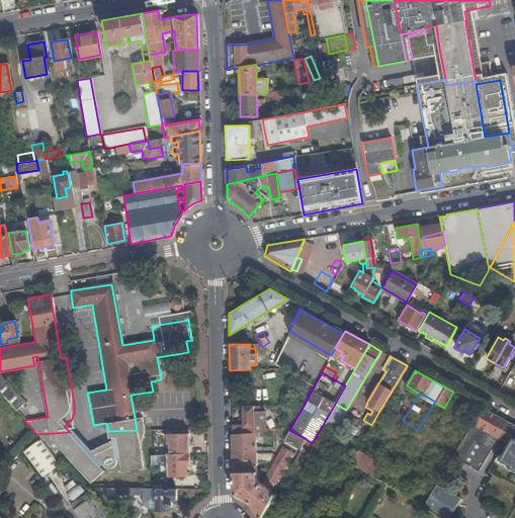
[(346,410),(335,404),(324,423),(335,429),(346,410)]
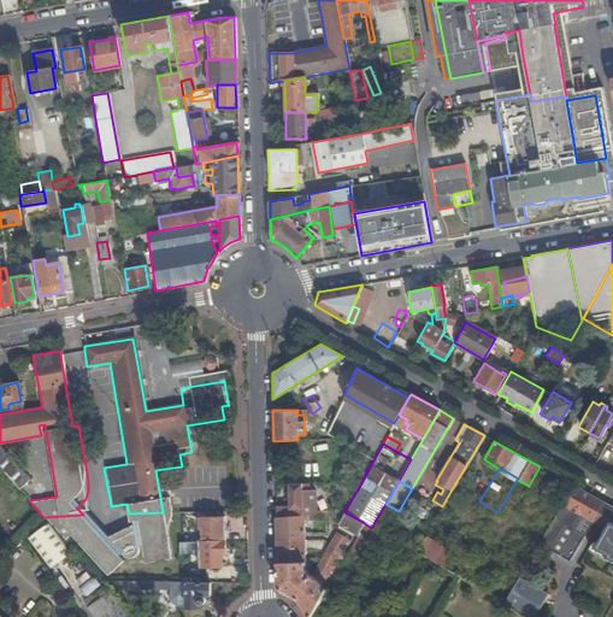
[(307,515),(313,515),(312,492),(307,492),(307,483),(288,485),(288,507),(275,507),(275,518),(307,515)]
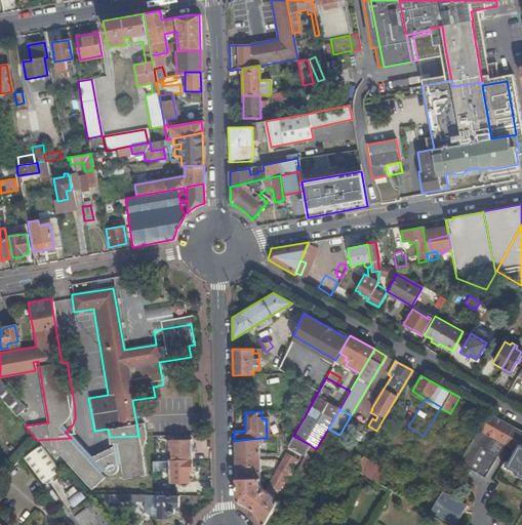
[(513,428),(487,413),(458,461),(483,477),(503,444),(513,428)]
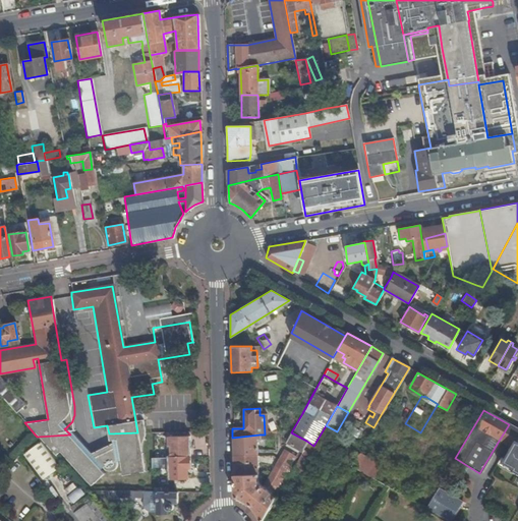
[(382,413),(373,427),(369,435),(377,440),(390,418),(382,413)]
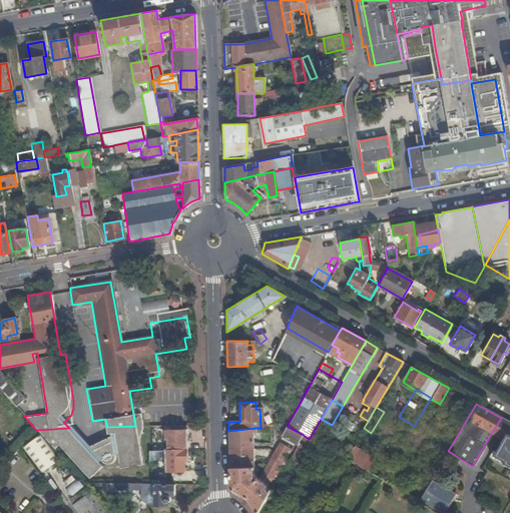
[(509,430),(509,422),(501,418),(491,434),(502,441),(506,433),(508,434),(509,430)]
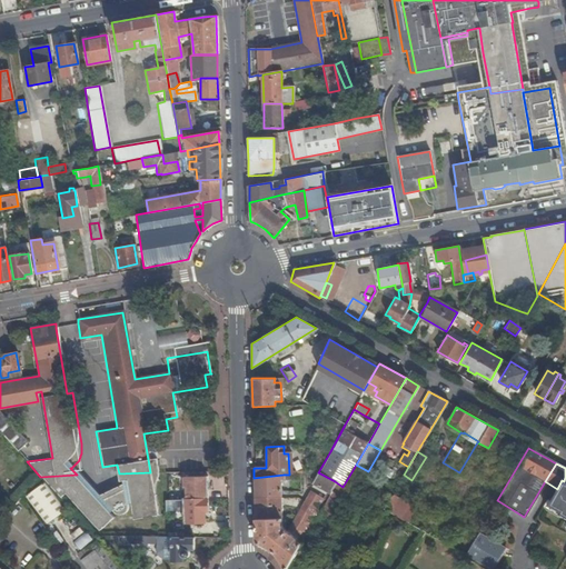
[(130,501),(156,500),(150,472),(119,473),(120,482),(127,480),(130,501)]
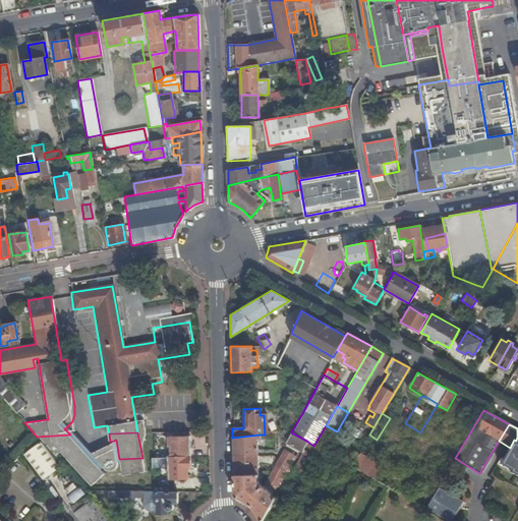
[(306,441),(291,432),(286,442),(301,451),(306,441)]
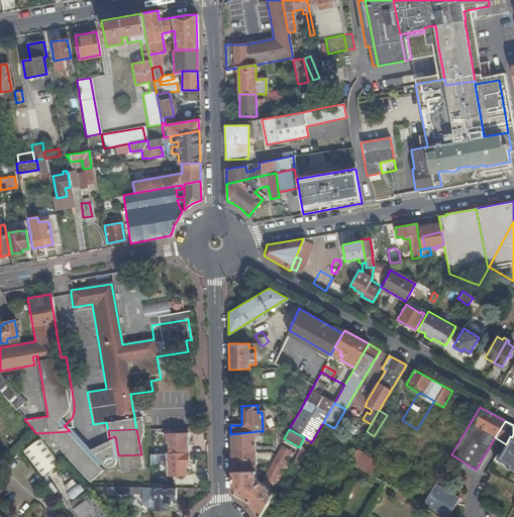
[(70,431),(36,433),(56,454),(61,450),(67,456),(91,456),(70,431)]
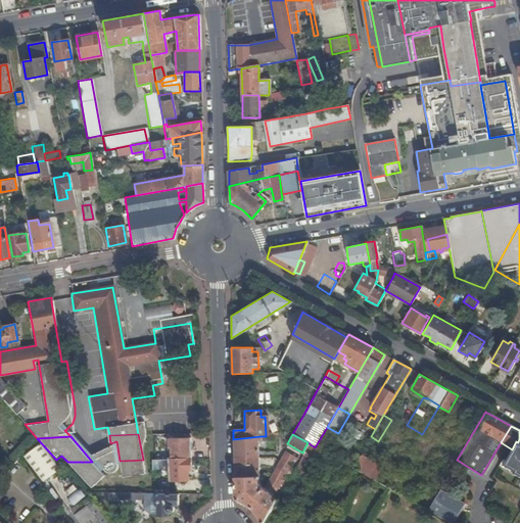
[(261,441),(261,436),(233,439),(233,459),(257,458),(257,441),(261,441)]
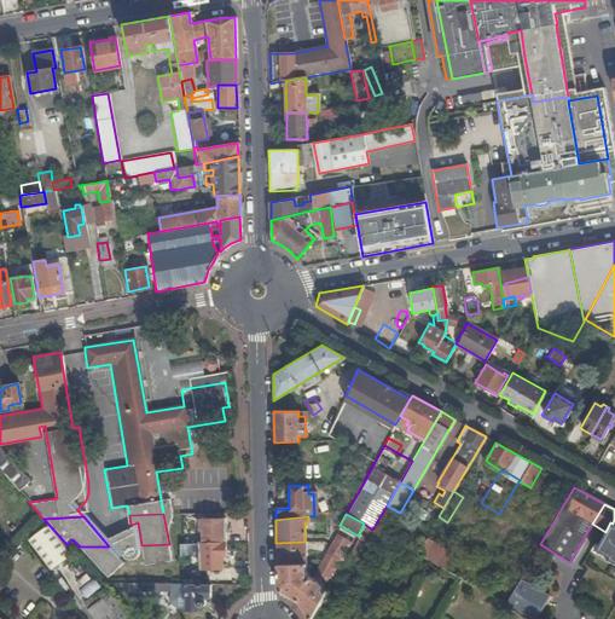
[(202,543),(225,543),(224,518),(198,518),(198,530),(201,530),(201,538),(198,539),(198,543),(202,543)]
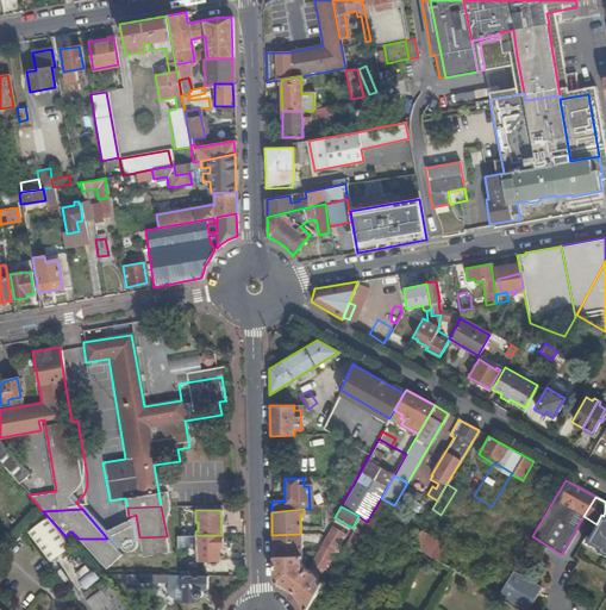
[(601,515),(597,524),(583,546),(597,553),(595,555),(605,561),(603,565),(605,567),(605,516),(604,516),(601,515)]
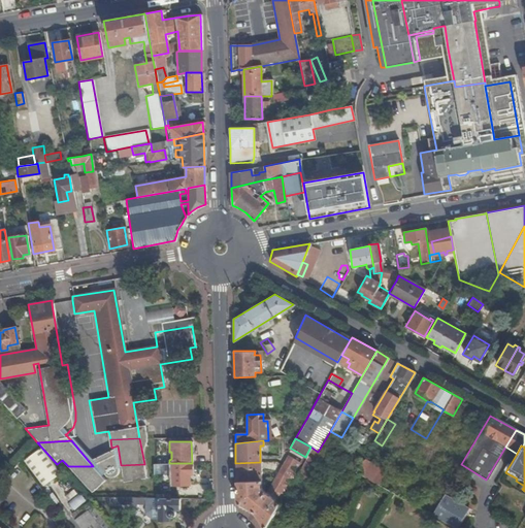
[(337,462),(318,452),(310,447),(305,457),(303,460),(301,464),(297,472),(306,477),(317,460),(326,465),(327,463),(331,466),(331,468),(330,467),(329,469),(328,469),(324,475),(328,479),(337,462)]
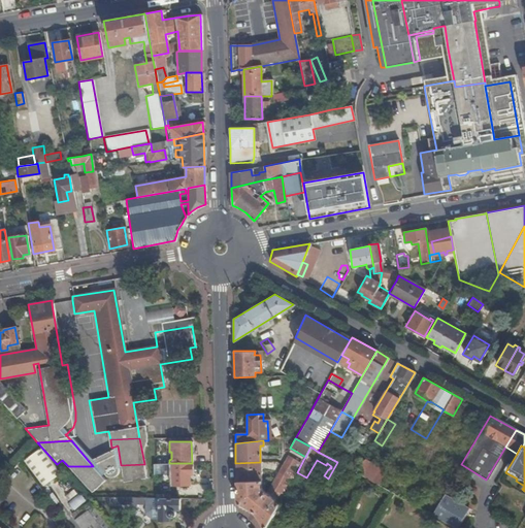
[(27,453),(19,461),(26,470),(35,464),(27,453)]
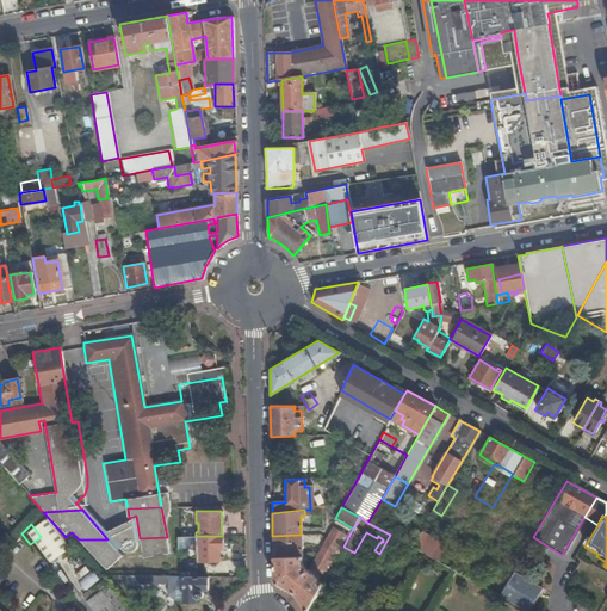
[(332,526),(315,555),(326,561),(333,565),(344,547),(348,537),(332,526)]
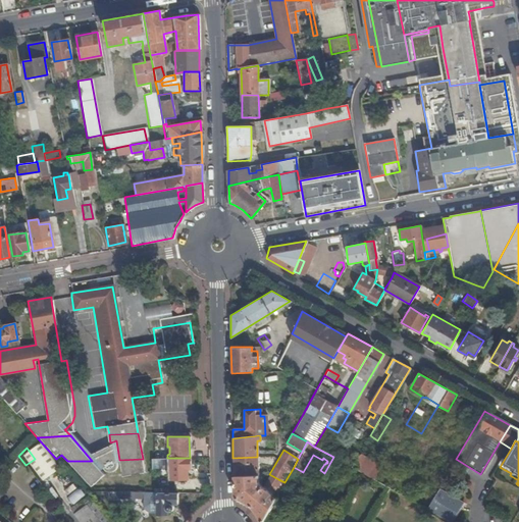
[(361,473),(388,488),(396,475),(359,454),(351,467),(361,473)]
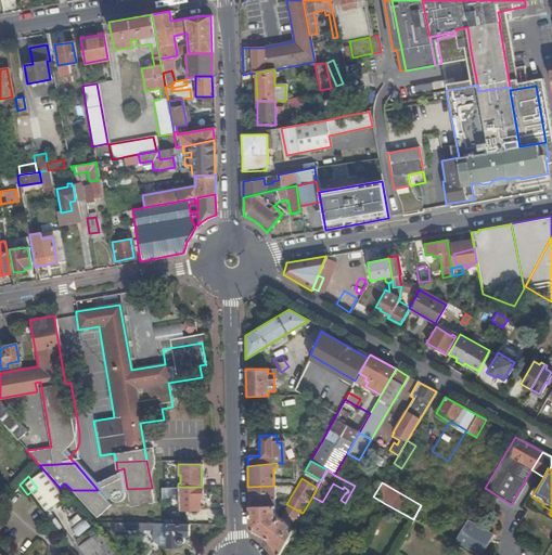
[(273,505),(273,486),(247,487),(248,506),(273,505)]
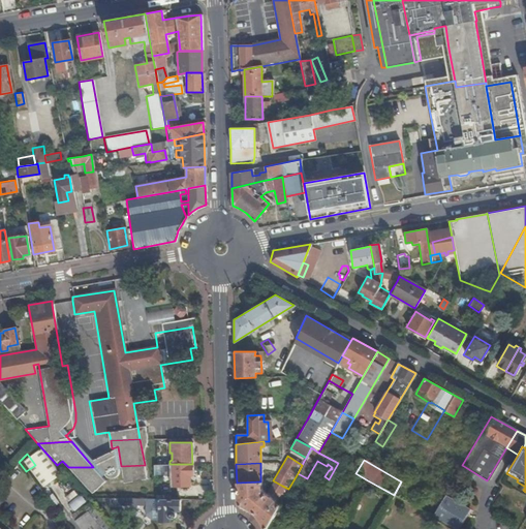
[(192,474),(192,464),(173,464),(173,486),(189,486),(189,474),(192,474)]
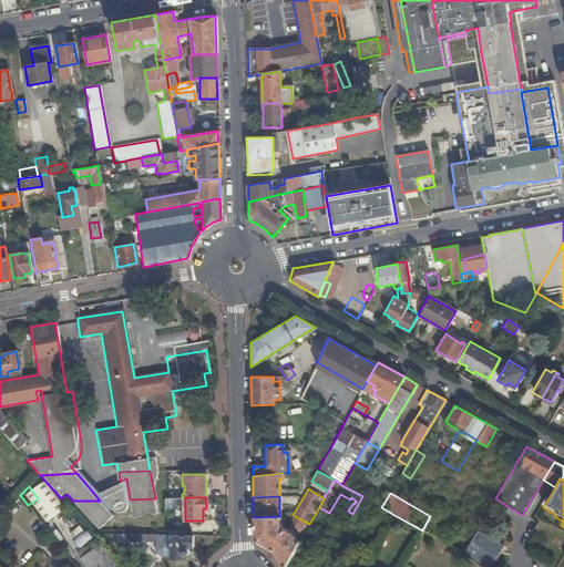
[(157,514),(155,498),(130,500),(133,518),(157,514)]
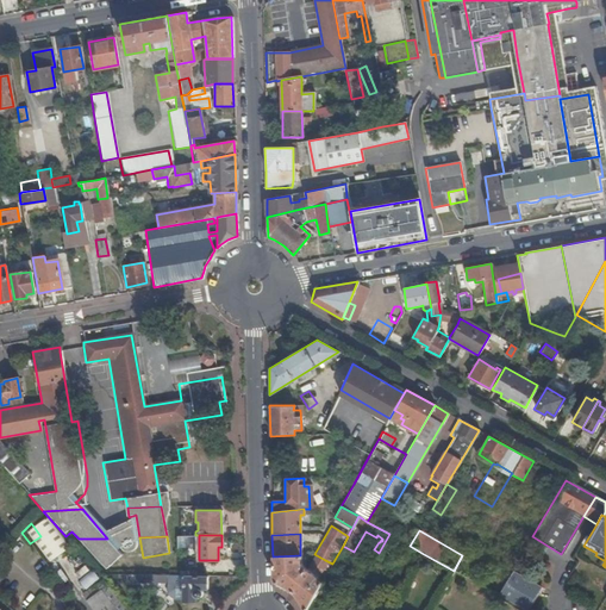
[(125,558),(107,539),(79,539),(110,572),(125,558)]
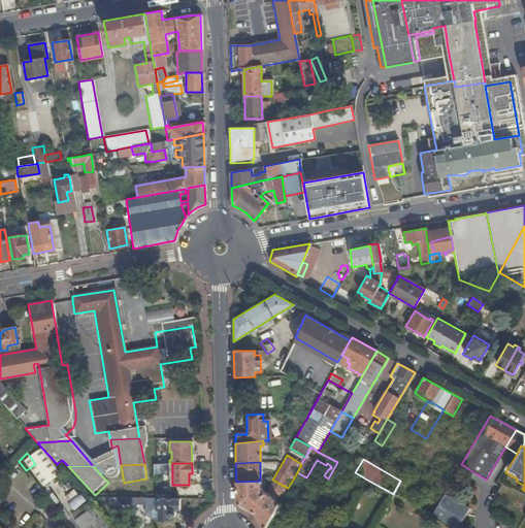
[(517,479),(505,472),(504,474),(516,481),(517,479)]
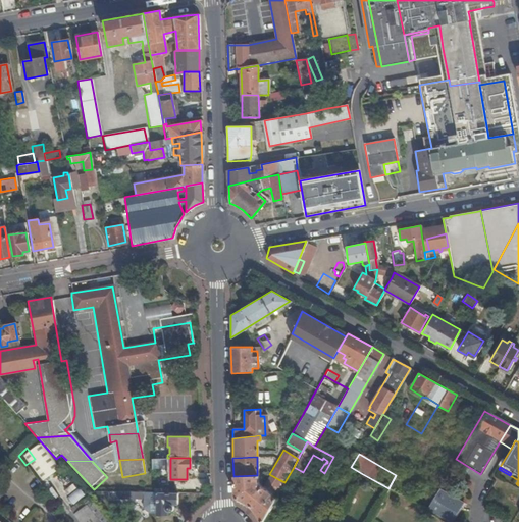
[(257,475),(234,476),(234,499),(239,501),(244,503),(247,506),(251,509),(254,513),(257,516),(259,521),(261,521),(275,498),(270,493),(278,479),(269,474),(262,487),(257,484),(257,475)]
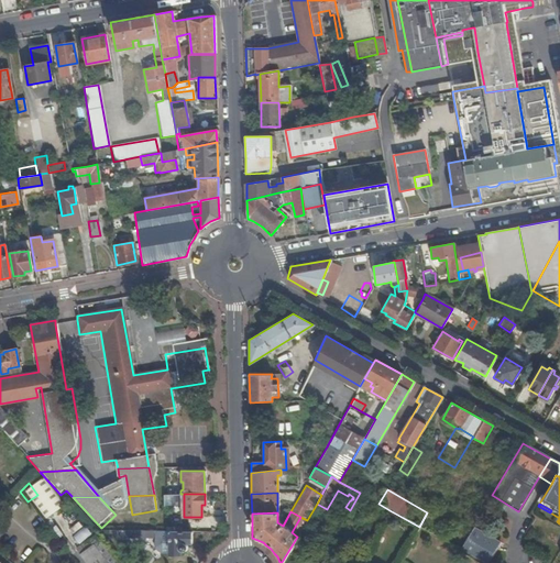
[(76,521),(67,529),(74,536),(81,528),(76,521)]
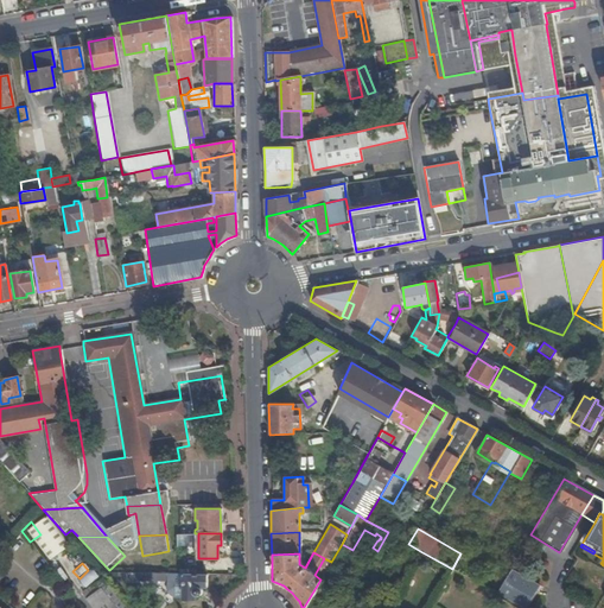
[(534,580),(512,567),(495,594),(520,607),(523,607),(534,593),(528,589),(534,580)]
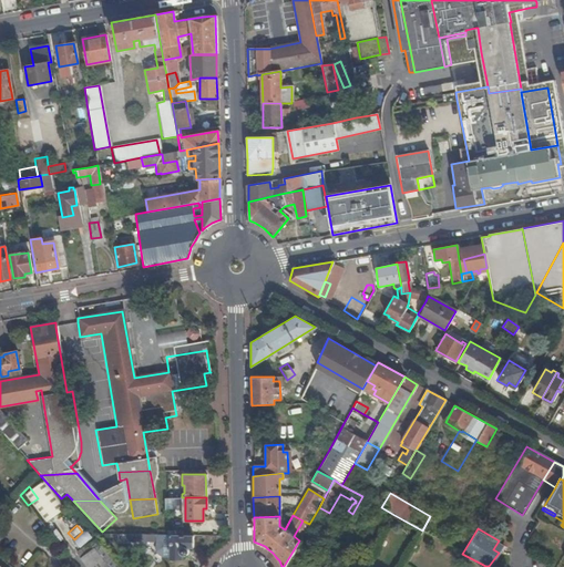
[(86,532),(73,540),(78,547),(91,538),(86,532)]
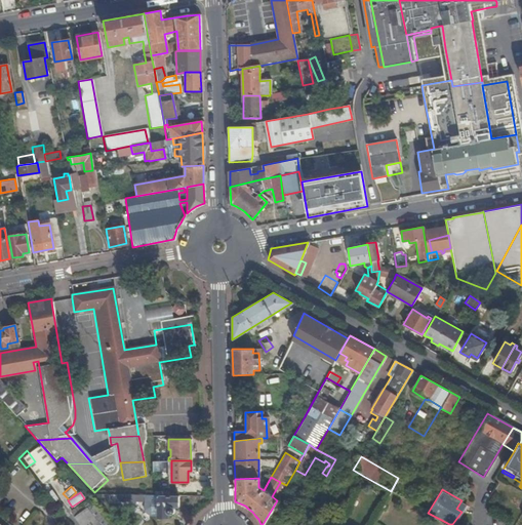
[(86,494),(88,497),(91,500),(143,501),(143,500),(158,500),(158,509),(158,512),(158,518),(167,518),(167,513),(166,512),(166,511),(166,509),(167,508),(168,506),(169,506),(171,506),(172,507),(173,508),(177,508),(177,495),(151,495),(86,494)]
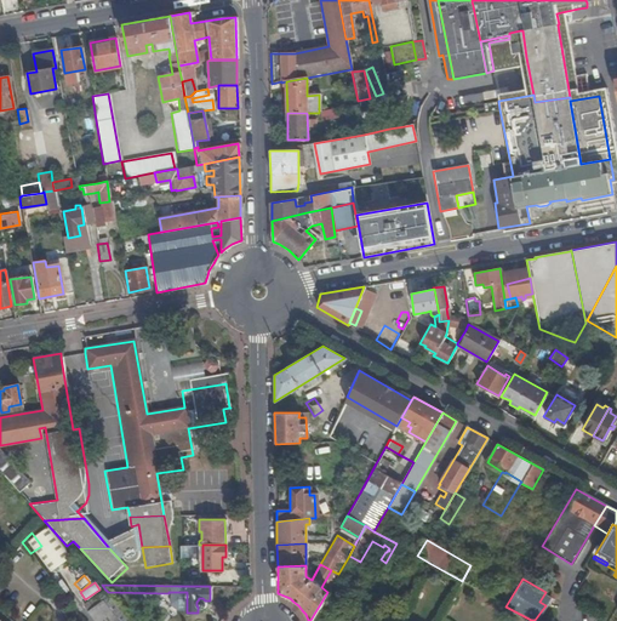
[(130,620),(108,592),(104,588),(95,596),(81,607),(86,611),(92,620),(130,620)]
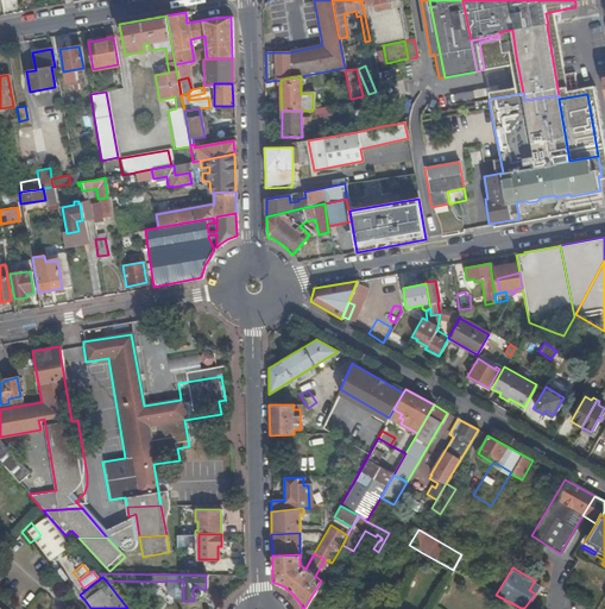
[(529,590),(535,594),(541,584),(535,581),(529,590)]
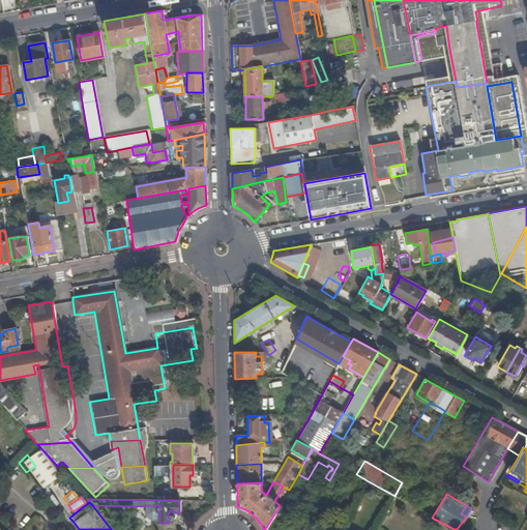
[(176,513),(175,512),(174,511),(173,510),(171,510),(170,510),(169,512),(168,513),(168,516),(168,517),(169,518),(170,519),(171,519),(173,519),(175,518),(176,516),(176,513)]
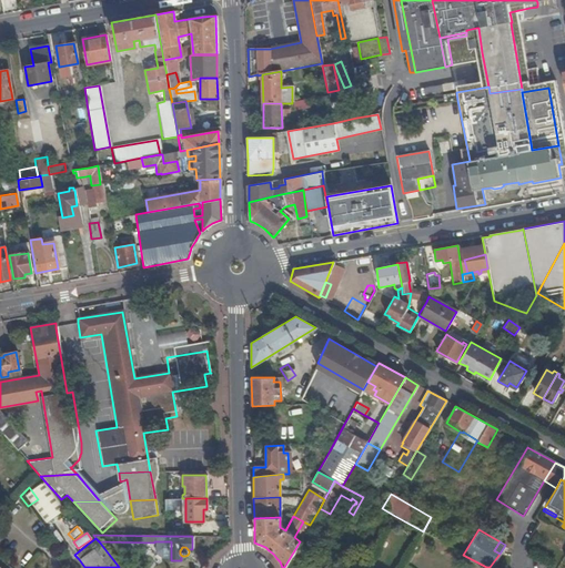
[(296,549),(286,566),(290,567),(295,567),(304,554),(296,549)]
